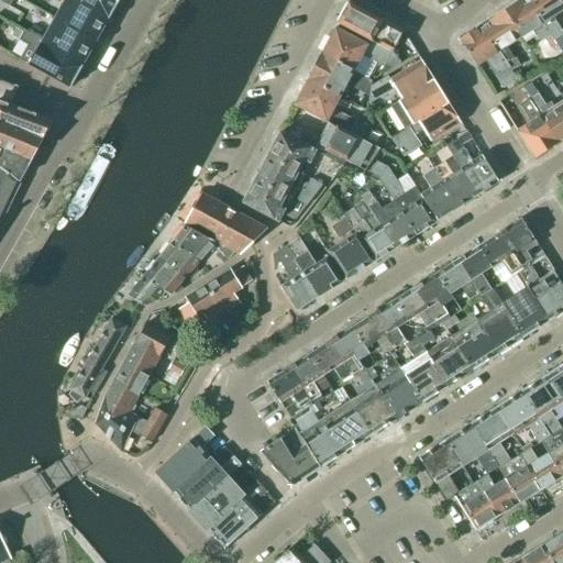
[(110,20),(75,0),(66,0),(56,20),(97,42),(110,20)]
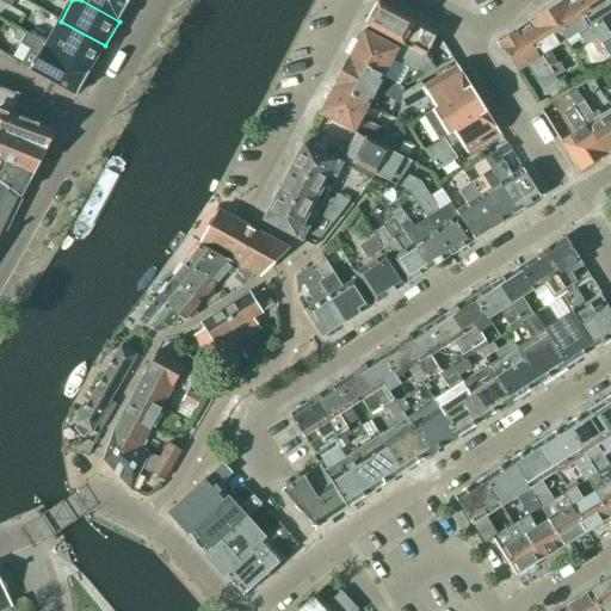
[(81,0),(119,22),(130,0),(81,0)]
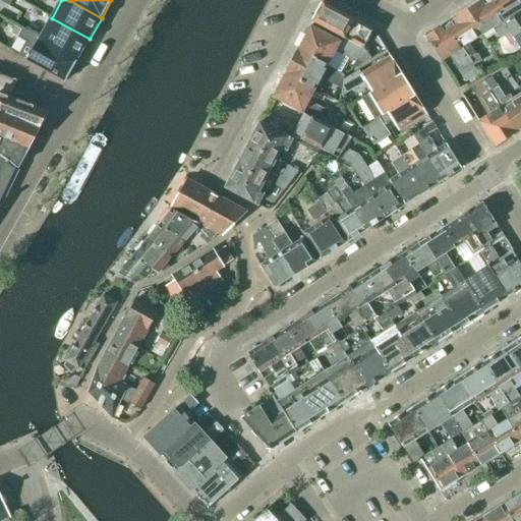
[(513,38),(514,38),(488,0),(486,0),(482,2),(481,1),(467,10),(482,35),(494,29),(501,40),(510,34),(513,38)]
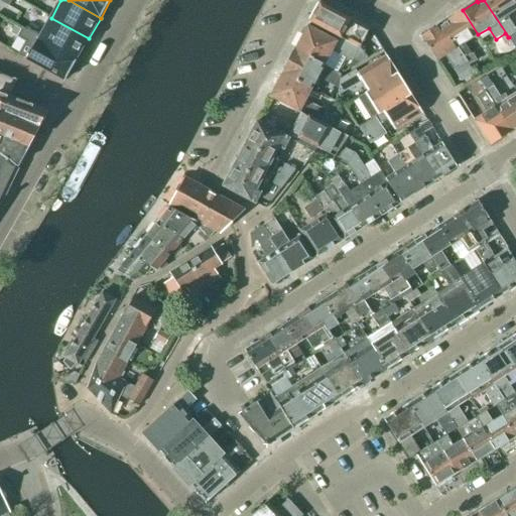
[(484,0),(509,37),(515,32),(515,29),(507,16),(515,10),(515,4),(513,0),(484,0)]
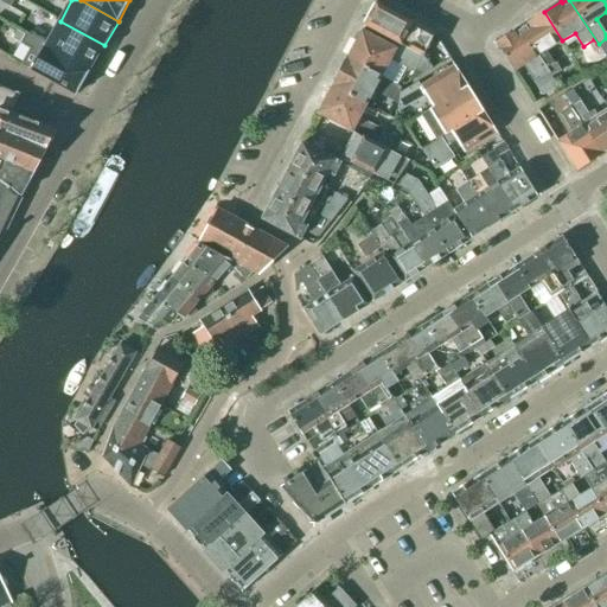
[(364,26),(422,57),(435,34),(376,2),(364,26)]
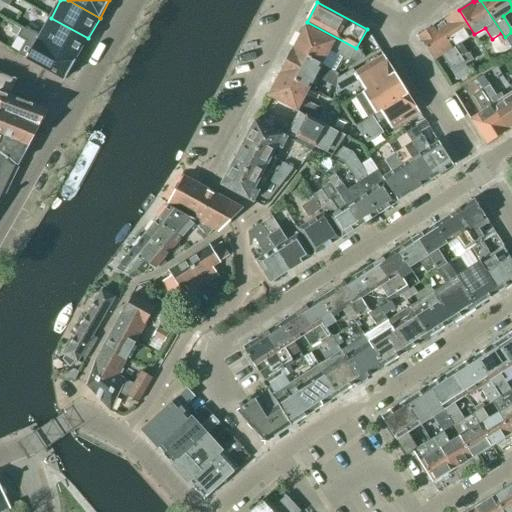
[(446,21),(440,25),(461,58),(463,63),(465,65),(473,60),(468,54),(467,55),(460,43),(474,34),(459,10),(445,19),(446,21)]
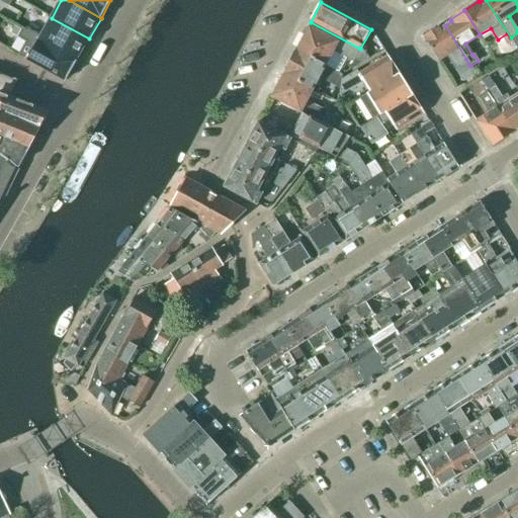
[(89,38),(52,18),(39,39),(78,60),(89,38)]
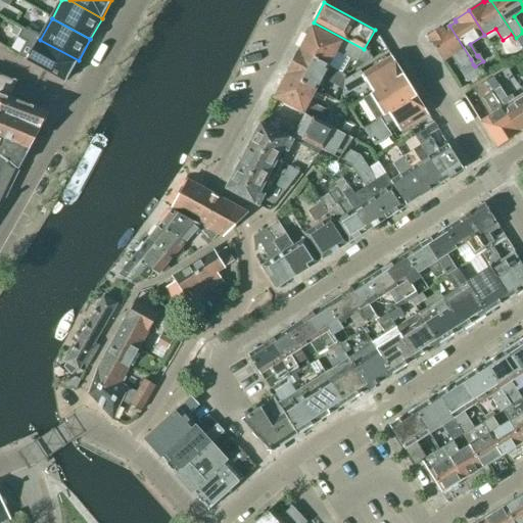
[(373,59),(364,49),(314,22),(312,27),(299,50),(329,66),(336,52),(357,63),(358,60),(366,64),(373,59)]
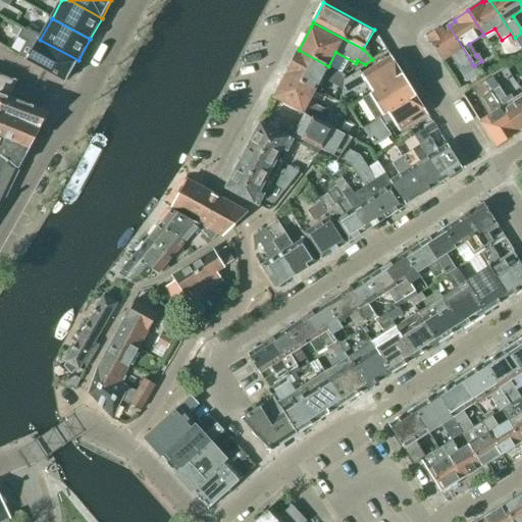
[(470,59),(449,25),(442,29),(441,28),(426,37),(441,61),(451,56),(460,72),(459,73),(466,86),(480,76),(472,64),(470,59)]
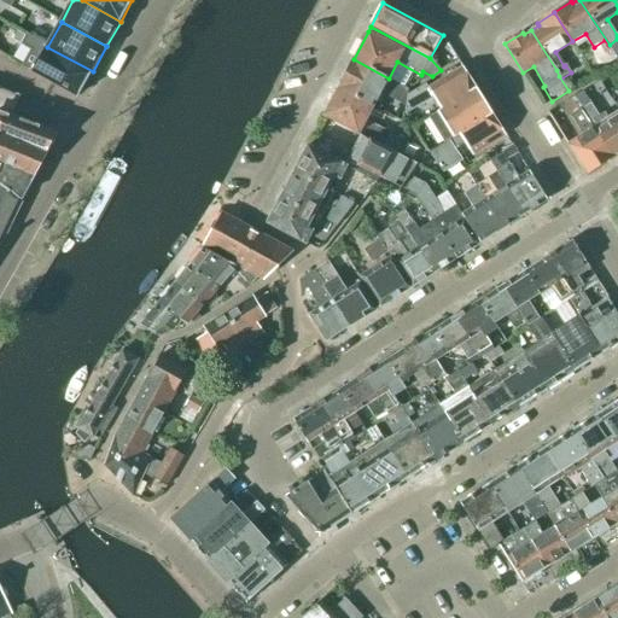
[(12,40),(21,45),(25,36),(17,31),(12,40)]
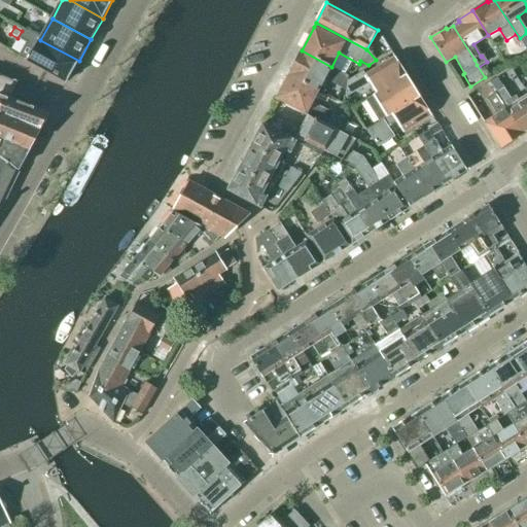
[(79,61),(40,40),(28,62),(67,83),(79,61)]
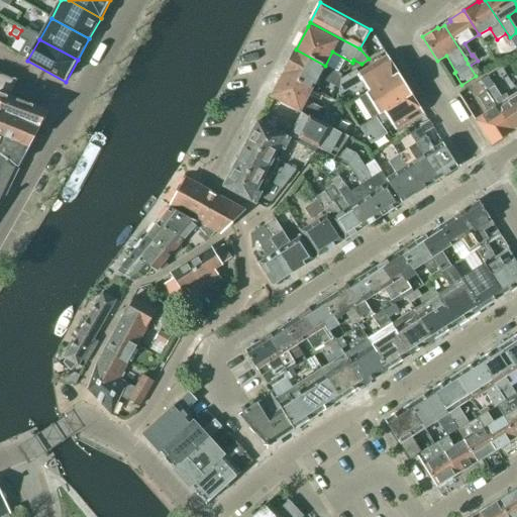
[(325,66),(296,49),(295,49),(283,72),(313,89),(320,75),(340,86),(338,95),(353,86),(354,87),(358,85),(363,83),(369,92),(370,93),(399,74),(387,57),(357,74),(354,76),(352,73),(341,79),(342,76),(324,67),(325,66)]
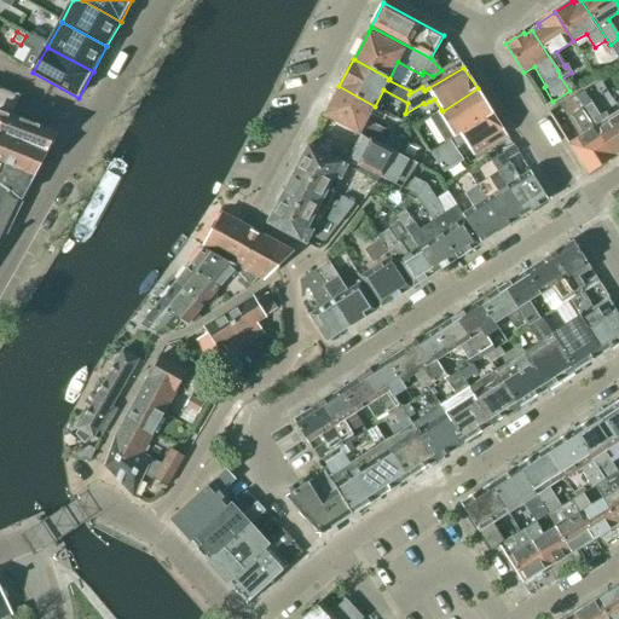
[(366,121),(375,106),(339,86),(339,88),(324,116),(359,136),(370,140),(399,156),(401,140),(392,136),(393,134),(366,121)]
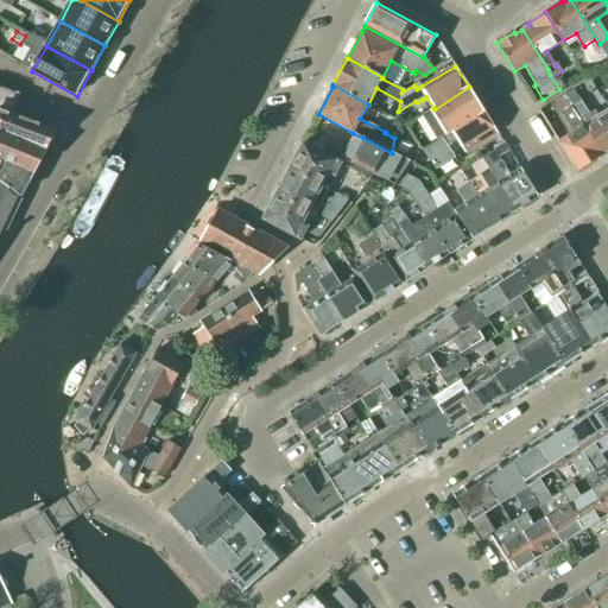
[(20,94),(0,86),(0,131),(46,151),(56,133),(56,132),(11,116),(20,94)]
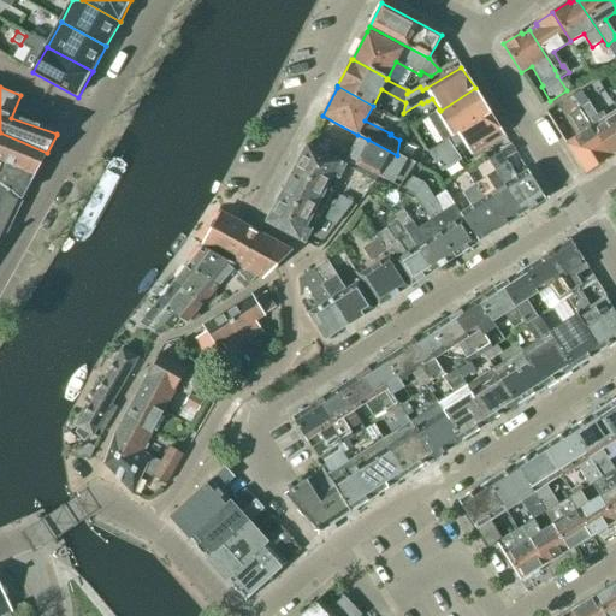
[(457,134),(491,113),(475,88),(440,111),(439,110),(427,117),(443,143),(448,141),(457,135),(457,134)]
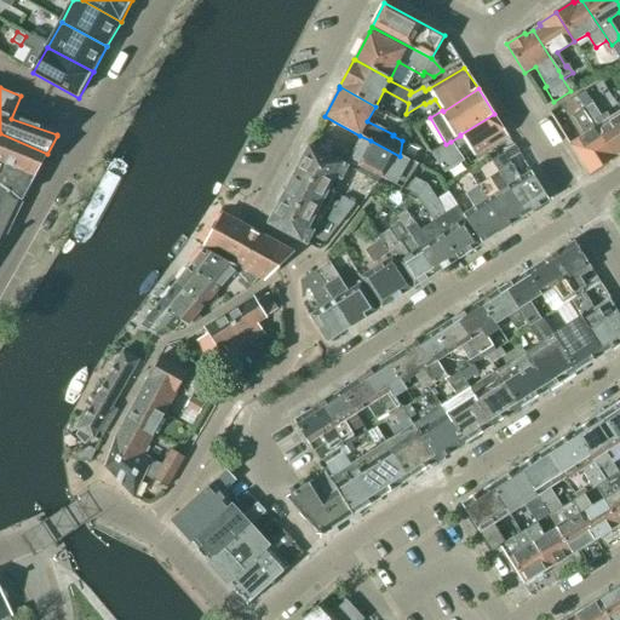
[(619,112),(610,119),(607,113),(601,116),(592,104),(584,110),(615,158),(619,154),(619,112)]
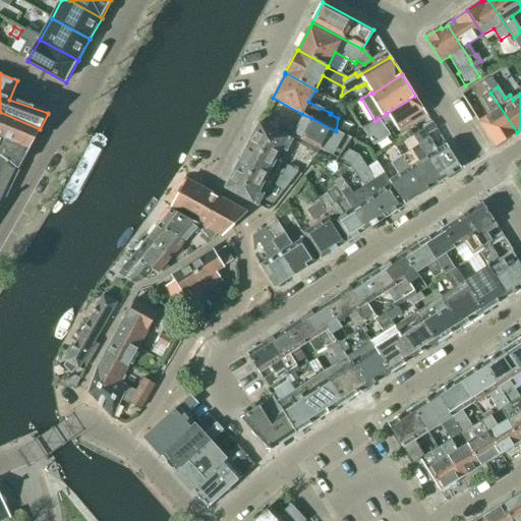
[(517,132),(490,93),(483,97),(493,112),(478,122),(495,148),(517,133),(517,132)]
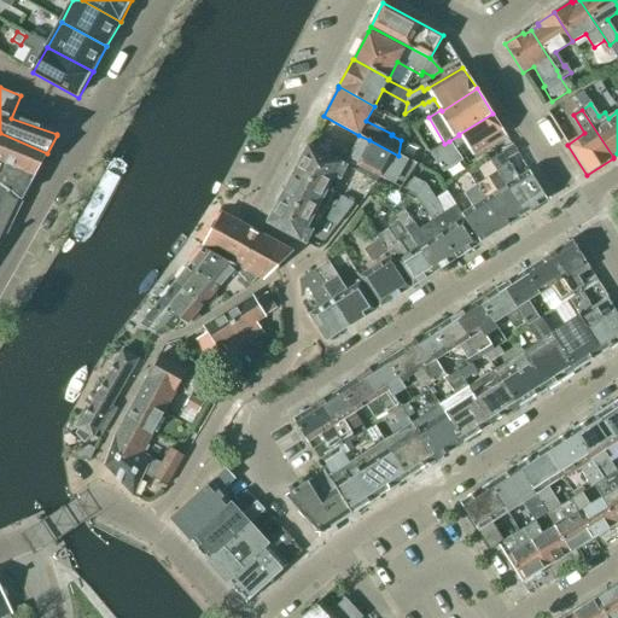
[(459,134),(459,135),(472,156),(506,135),(493,114),(459,134)]
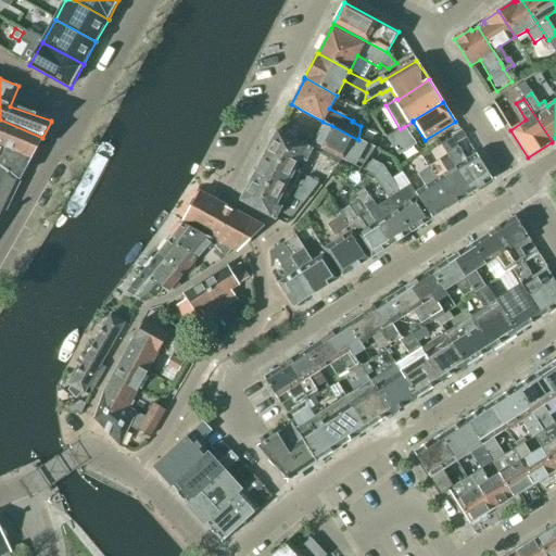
[(0,171),(19,180),(42,138),(0,119),(0,171)]
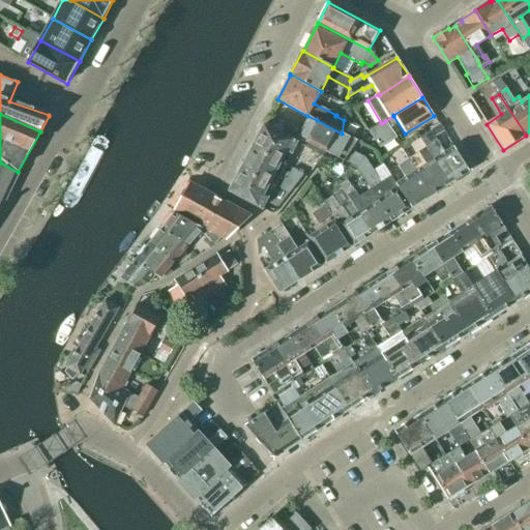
[(349,138),(342,134),(317,120),(306,142),(339,158),(349,138)]
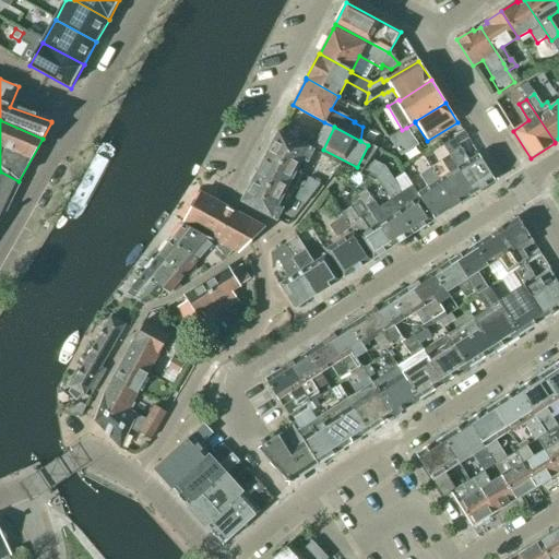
[(402,130),(389,138),(401,156),(417,146),(406,128),(402,130)]
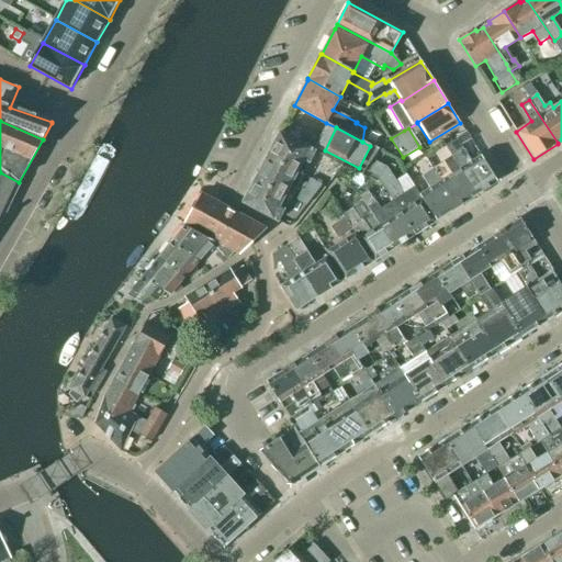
[(125,145),(104,133),(55,221),(79,234),(125,145)]
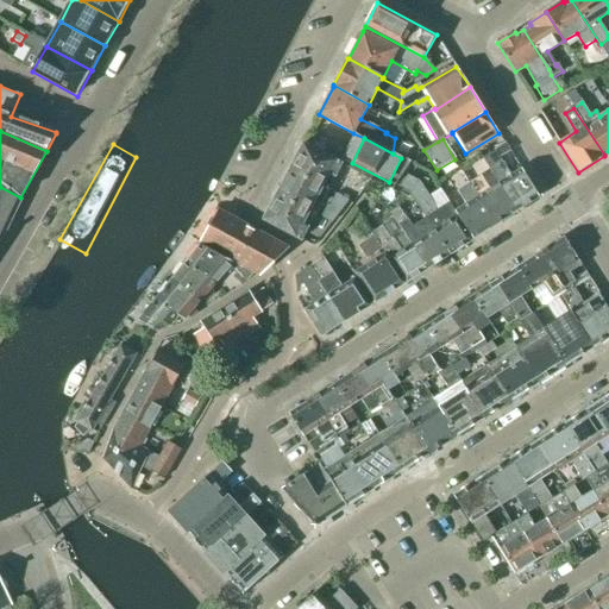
[(295,159),(328,176),(330,174),(334,176),(341,164),(303,144),(295,159)]
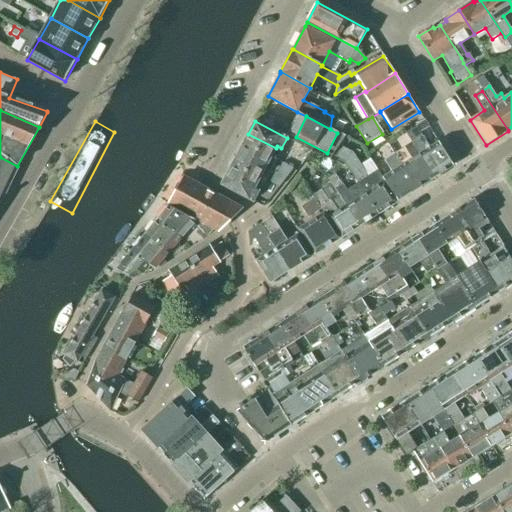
[(420,154),(435,178),(453,166),(439,142),(430,148),(425,141),(434,136),(426,122),(417,128),(407,134),(420,155),(420,154)]
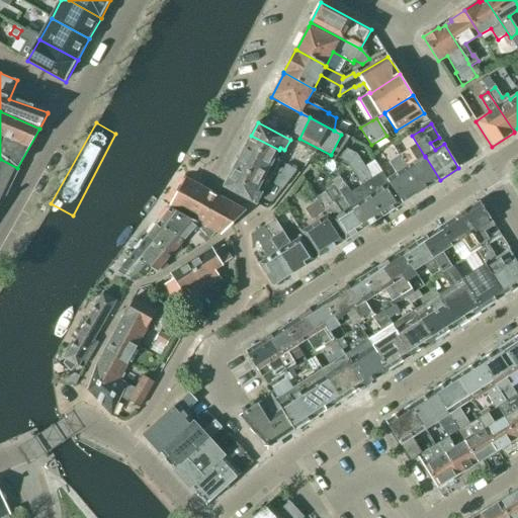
[(272,163),(279,150),(251,136),(245,149),(272,163)]
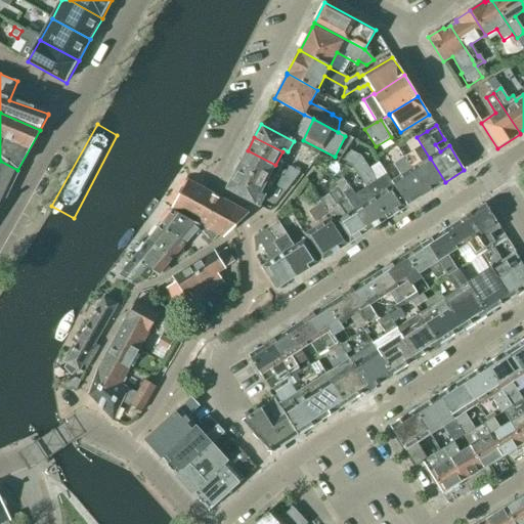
[(275,166),(275,165),(248,150),(241,164),(268,178),(271,172),(281,178),(278,183),(289,188),(298,177),(287,171),(287,172),(275,166)]
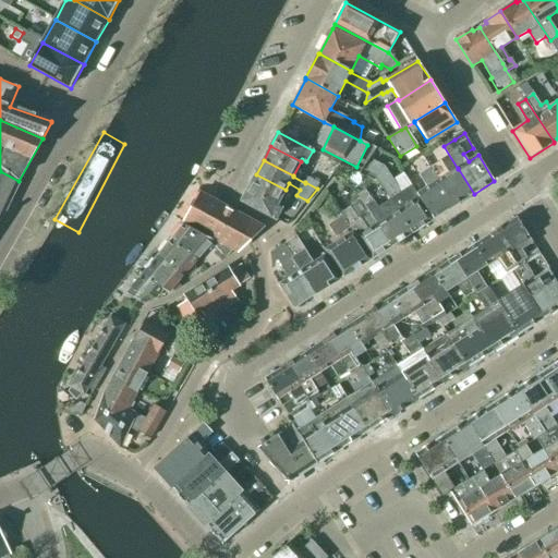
[(380,184),(391,177),(385,166),(374,161),(366,172),(376,178),(380,184)]
